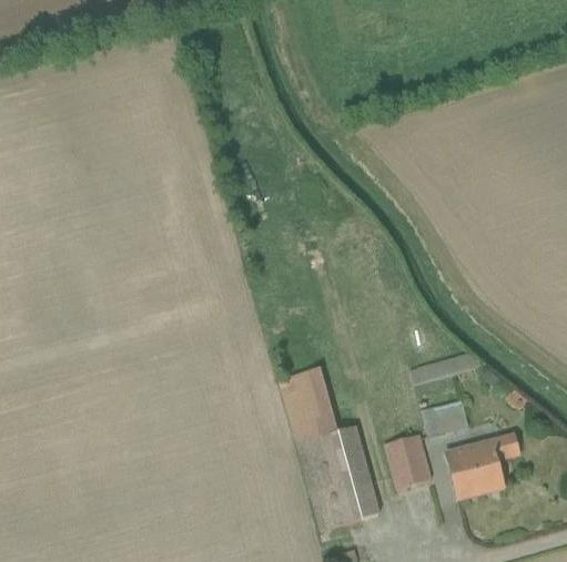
[(472,353),(409,368),(414,382),(484,364),(472,353)]
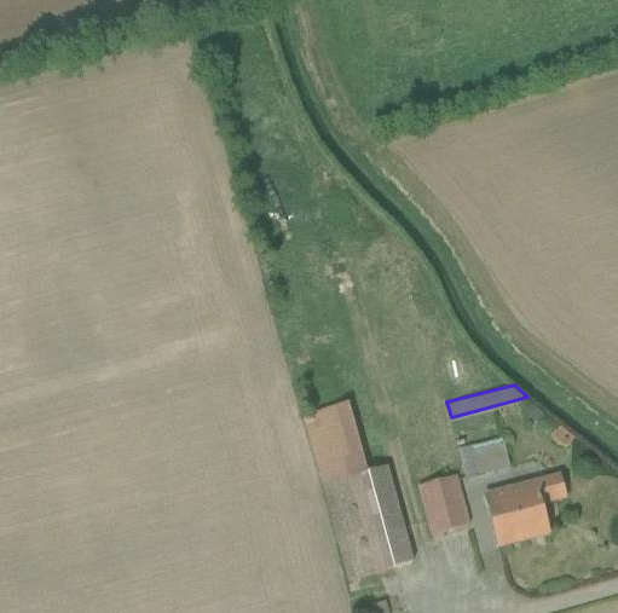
[(304,412),(350,579),(414,560),(390,464),(368,472),(348,402),(304,412)]
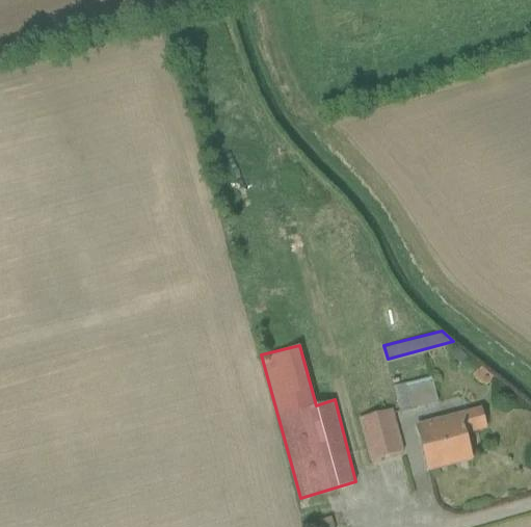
[(472,373),(486,383),(493,373),(479,364),(472,373)]
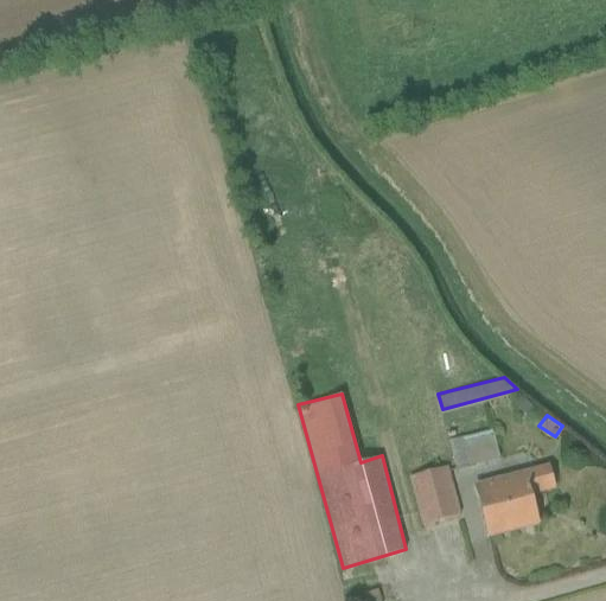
[(448,439),(457,467),(501,456),(492,427),(448,439)]
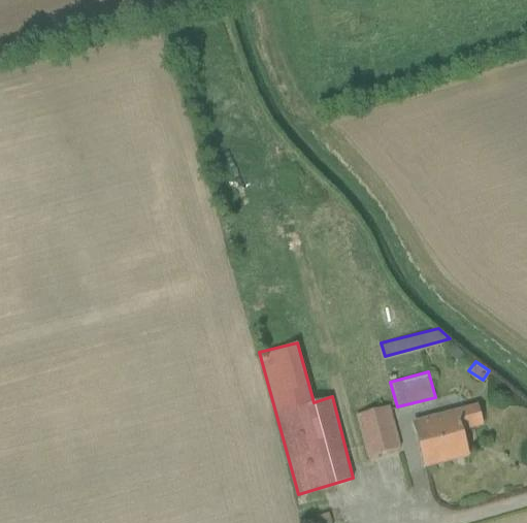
[(484,424),(479,402),(415,419),(426,464),(468,454),(462,430),(484,424)]
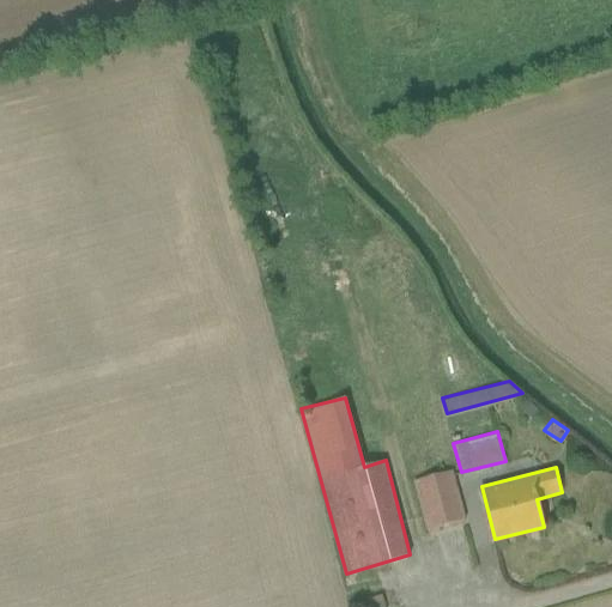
[(414,479),(426,528),(466,517),(453,469),(414,479)]
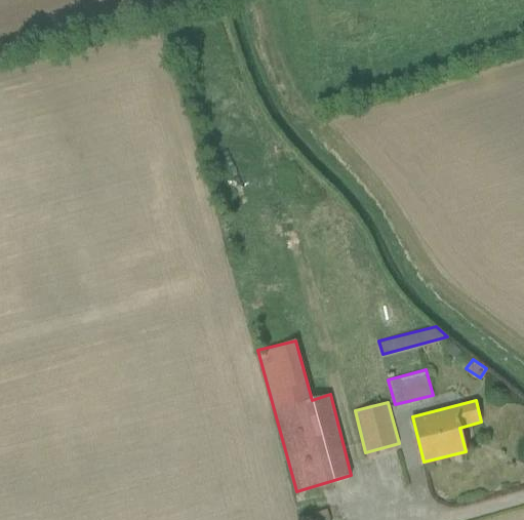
[(329,519),(327,508),(303,515),(304,519),(329,519)]
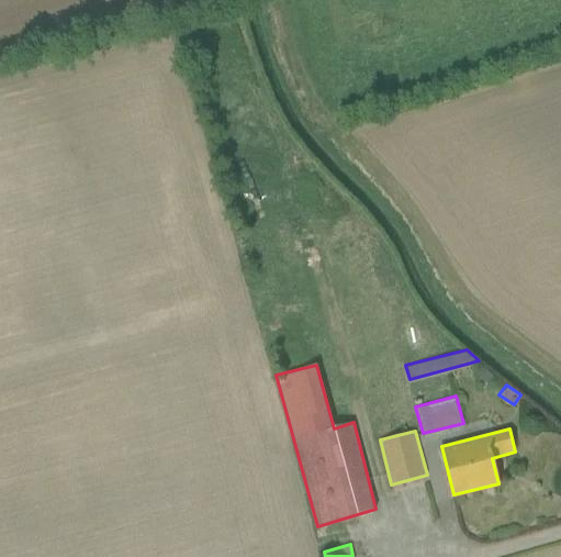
All buildings are outlined.
